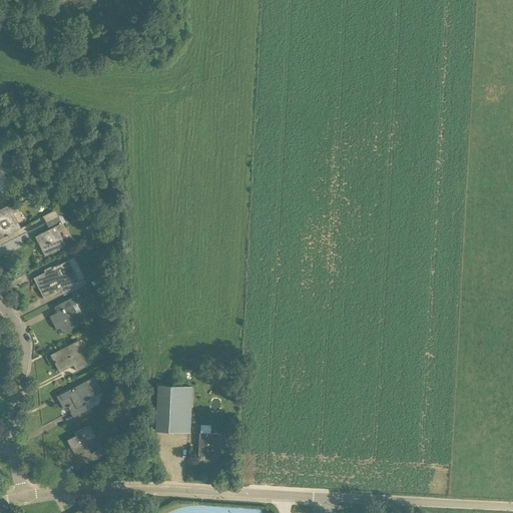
[(6,194),(9,192),(8,190),(10,189),(3,174),(11,170),(0,166),(0,190),(1,193),(5,192),(6,194)]
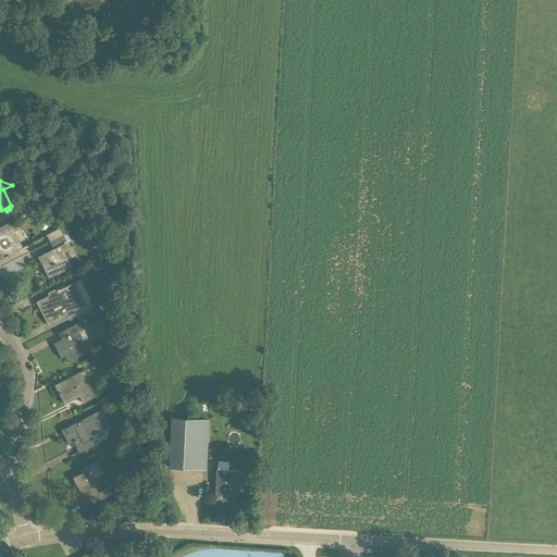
[(0,227),(0,259),(22,248),(13,232),(17,230),(13,221),(0,227)]
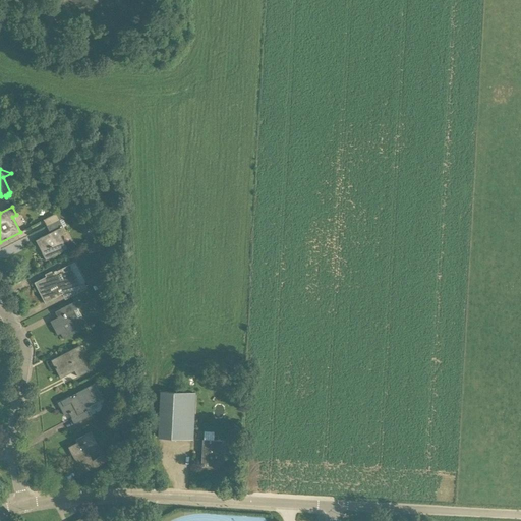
[(46,227),(58,221),(65,217),(64,214),(60,211),(55,213),(55,214),(43,221),(46,227)]
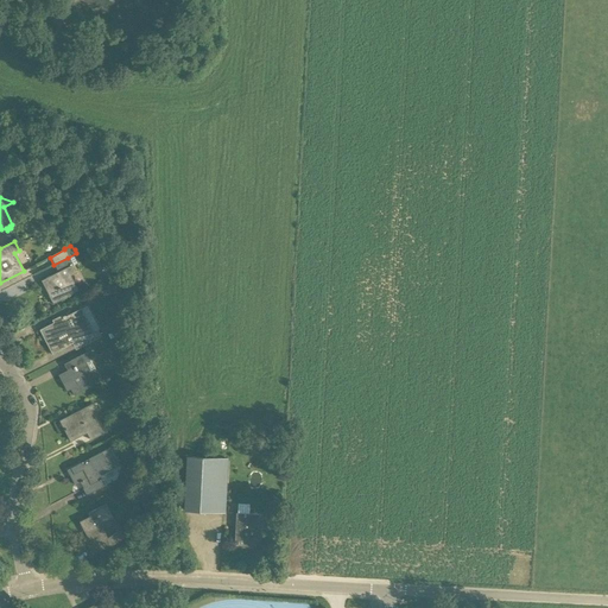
[(68,258),(54,265),(57,273),(40,282),(52,305),(78,292),(70,277),(76,273),(68,258)]
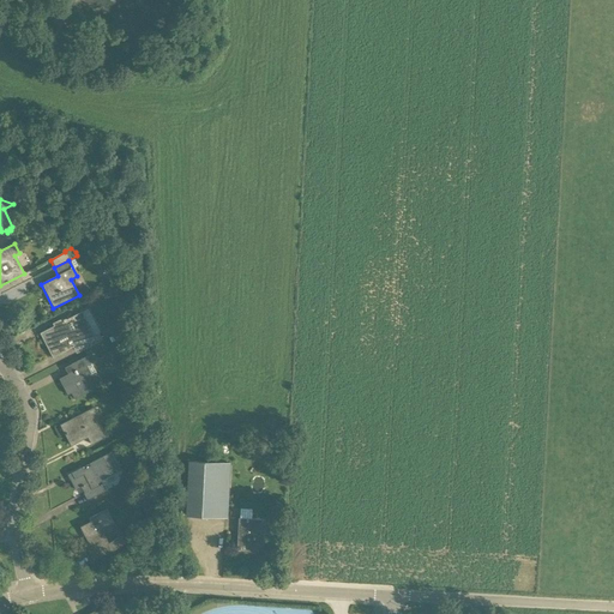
[(66,320),(62,321),(64,323),(40,335),(52,359),(80,344),(84,350),(102,341),(98,335),(91,337),(83,320),(80,321),(78,315),(66,321),(66,320)]
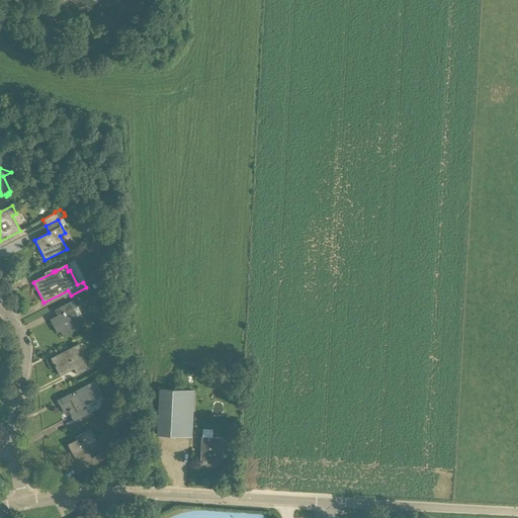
[(85,281),(87,285),(98,280),(95,275),(85,281)]
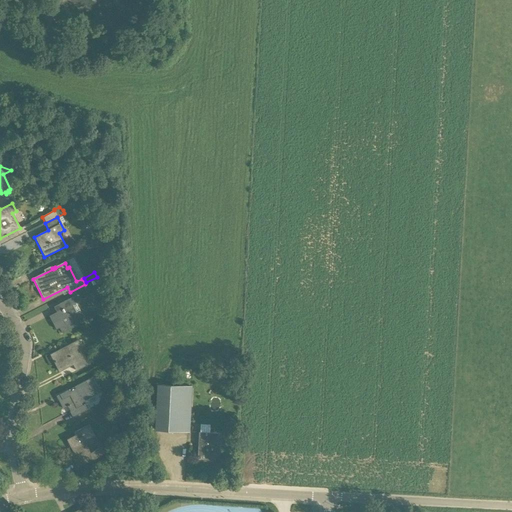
[(76,314),(72,305),(78,302),(75,296),(53,307),(56,313),(49,316),(56,330),(59,329),(62,334),(85,322),(81,312),(76,314)]
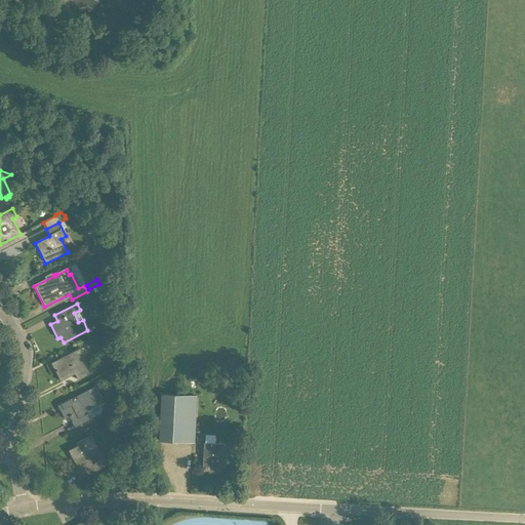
[(110,332),(106,335),(109,342),(114,339),(110,332)]
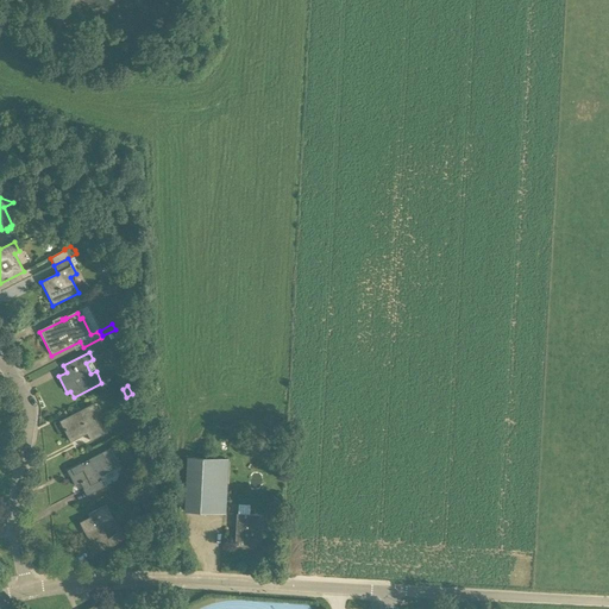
[(90,441),(106,433),(92,405),(58,422),(70,444),(86,434),(90,441)]
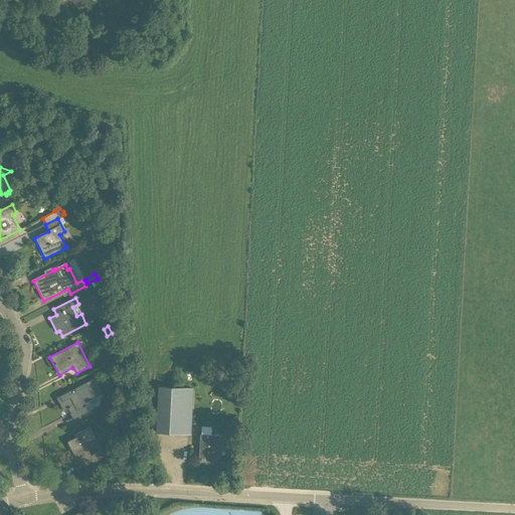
[(94,379),(59,397),(61,402),(58,403),(62,412),(68,409),(70,414),(69,414),(72,420),(90,412),(84,403),(102,394),(94,379)]
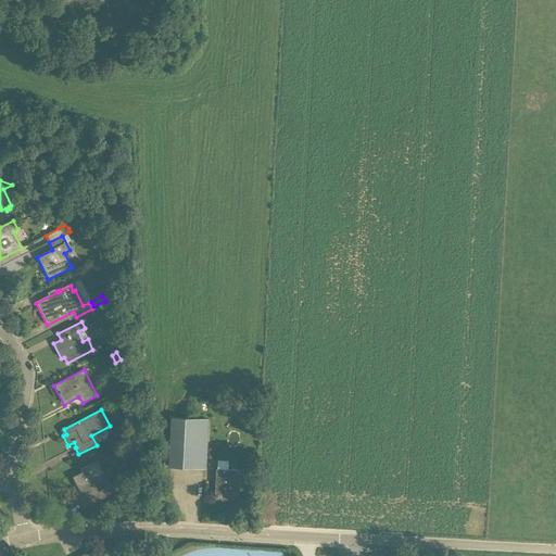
[(205,470),(207,419),(171,418),(168,468),(205,470)]
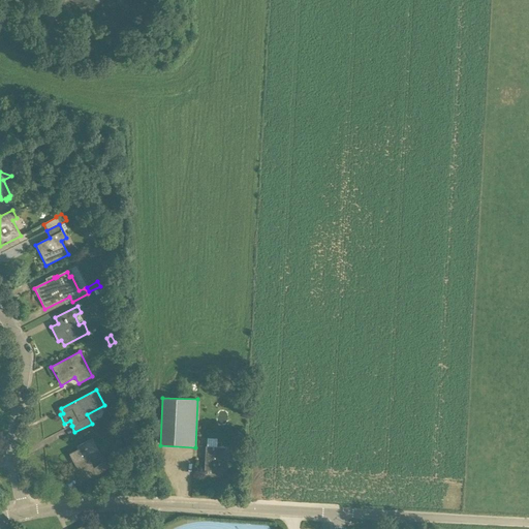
[(114,408),(107,410),(111,416),(117,413),(114,408)]
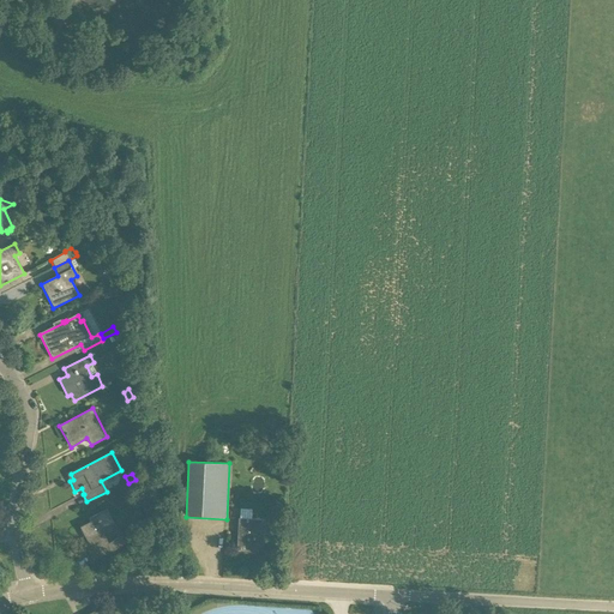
[(108,543),(101,528),(113,523),(106,510),(88,519),(90,523),(79,528),(88,542),(83,545),(92,561),(124,546),(120,537),(108,543)]
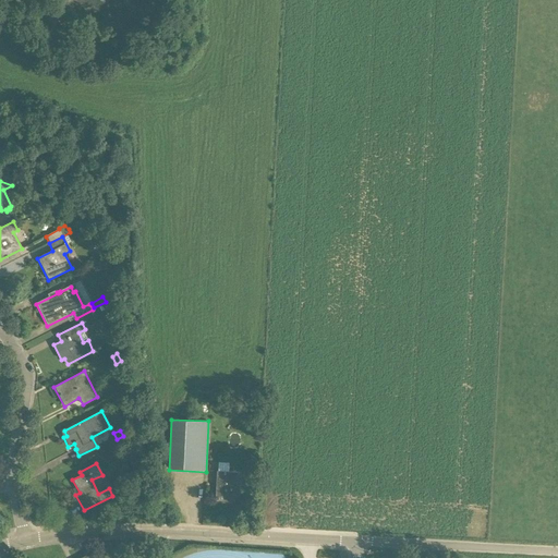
[(239,499),(240,490),(239,490),(240,473),(216,471),(214,504),(230,504),(230,499),(239,499)]
